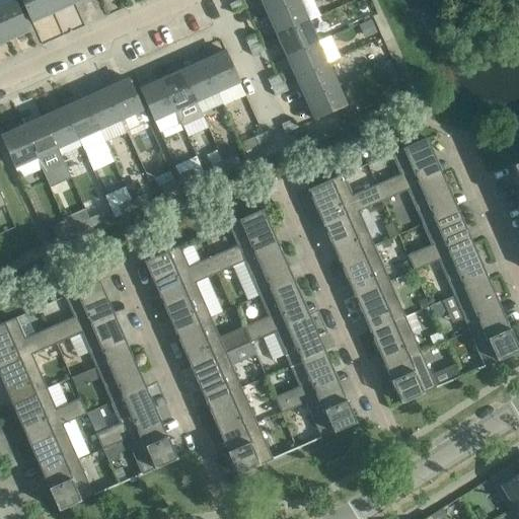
[(27,27),(14,0),(11,0),(0,5),(0,26),(6,40),(29,29),(28,27),(27,27)]
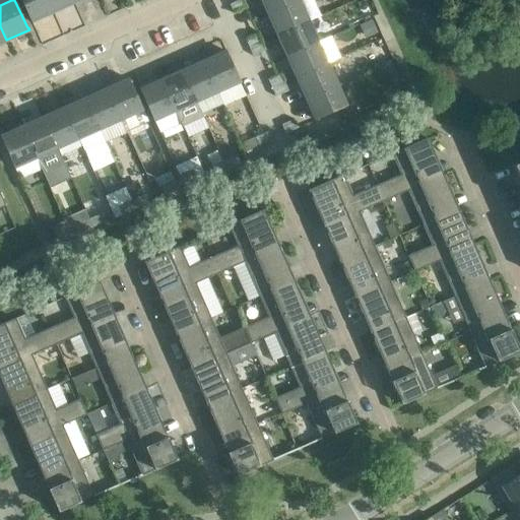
[(21,0),(29,19),(28,19),(29,21),(52,11),(47,0),(21,0)]
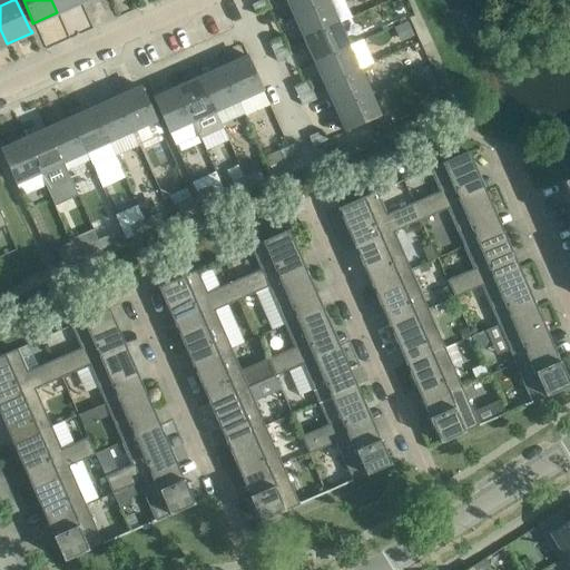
[(79,0),(51,0),(57,12),(80,2),(79,0)]
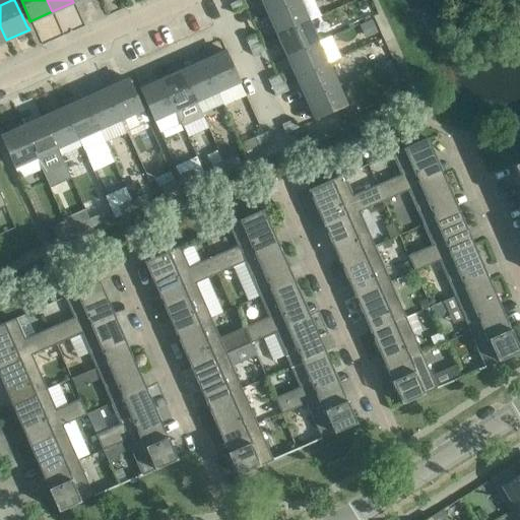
[(239,0),(230,4),(234,13),(246,7),(243,0),(239,0)]
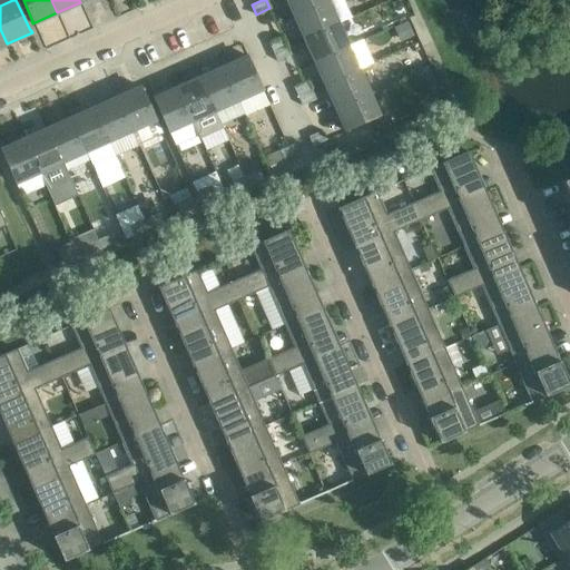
[(287,0),(294,15),(325,0),(287,0)]
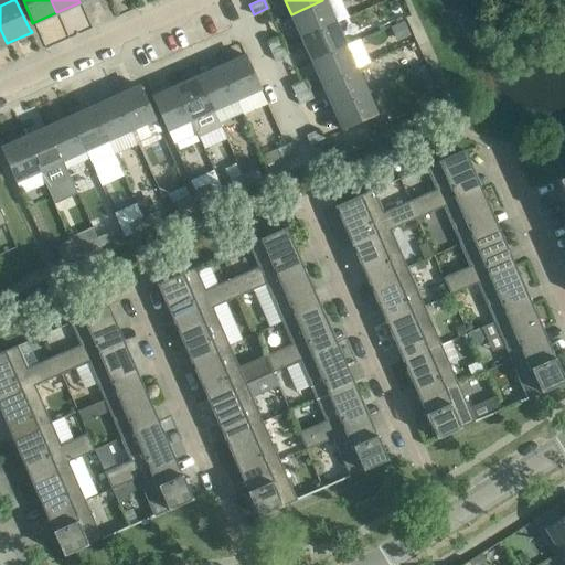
[(324,0),(322,0),(291,14),(302,38),(334,22),(324,0)]
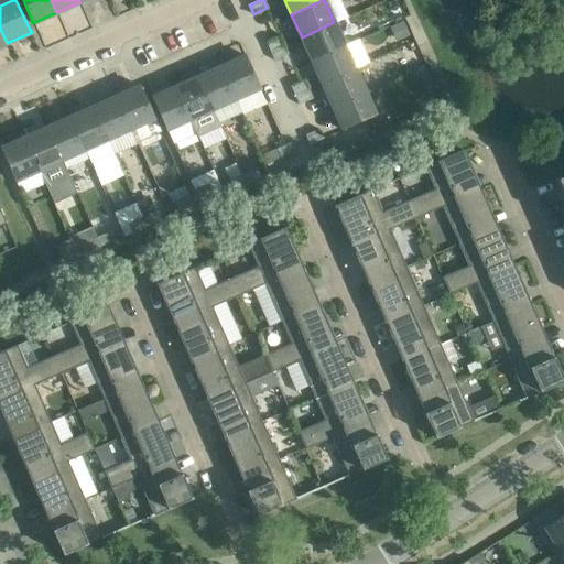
[(334,22),(302,38),(312,60),(345,45),(334,22)]
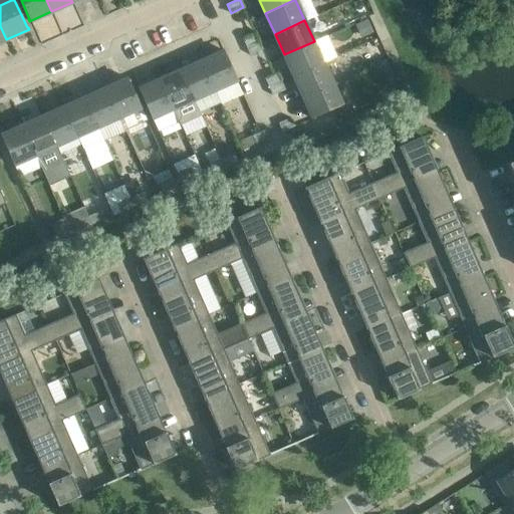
[(242,38),(246,46),(258,41),(255,33),(242,38)]
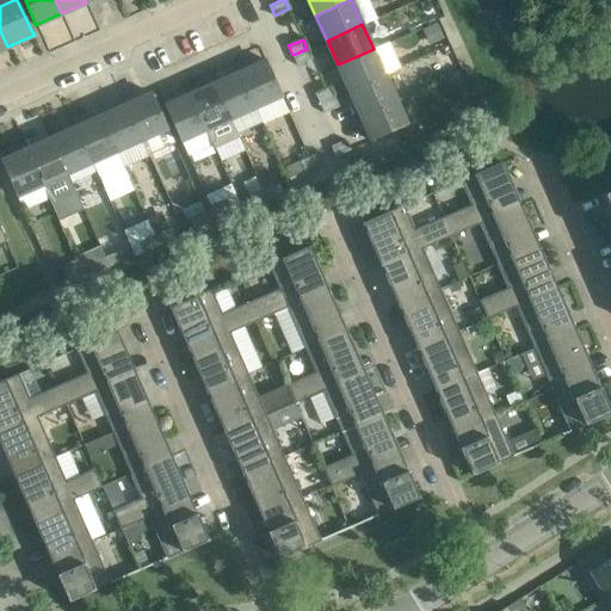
[(307,49),(292,55),(297,66),(312,59),(307,49)]
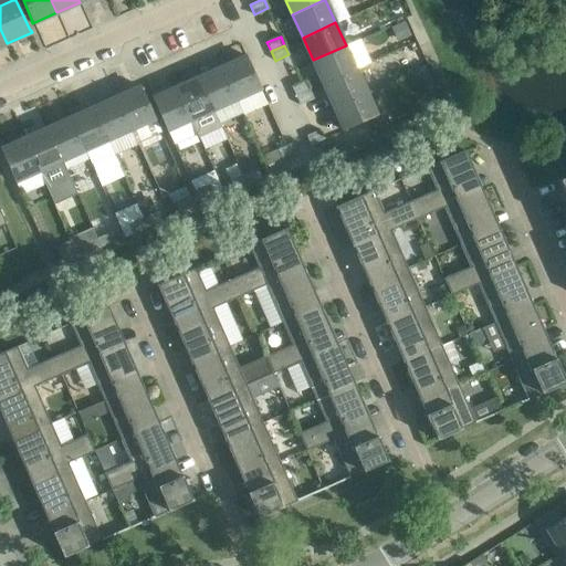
[(313,60),(313,61),(323,83),(356,69),(346,45),(313,60)]
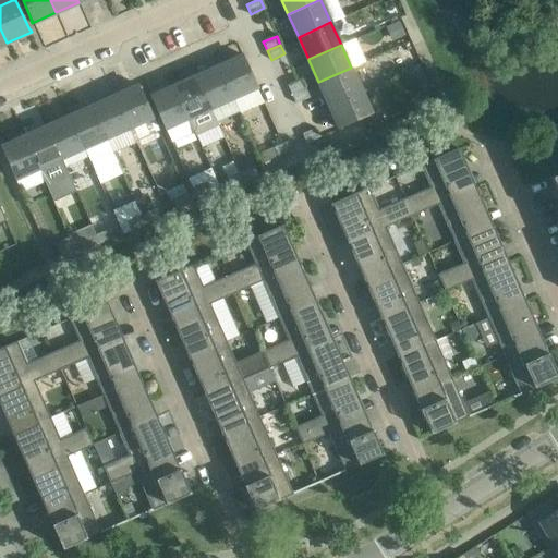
[(219,67),(233,99),(257,89),(244,58),(245,58),(244,56),(219,67)]
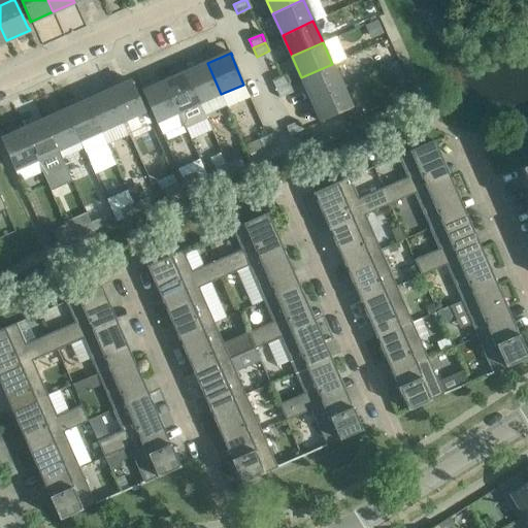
[(186,72),(200,104),(221,94),(207,63),(186,72)]
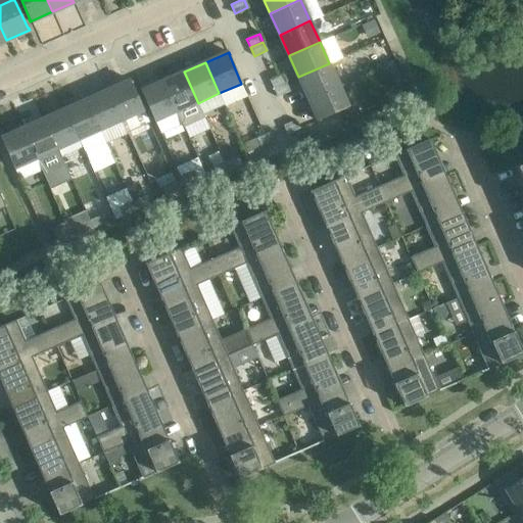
[(329,63),(298,77),(307,98),(338,85),(329,63)]
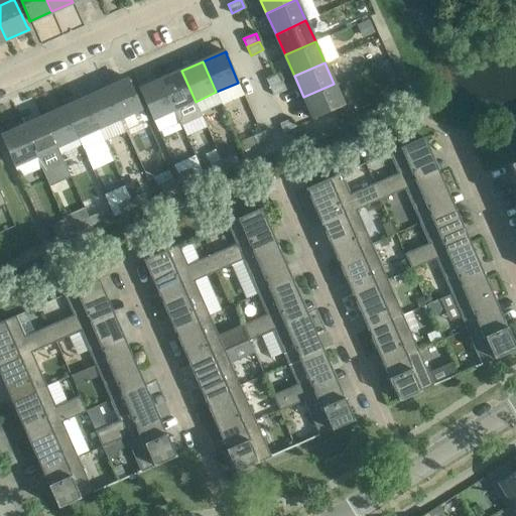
[(181,71),(160,81),(174,111),(185,137),(207,127),(196,102),(181,71)]
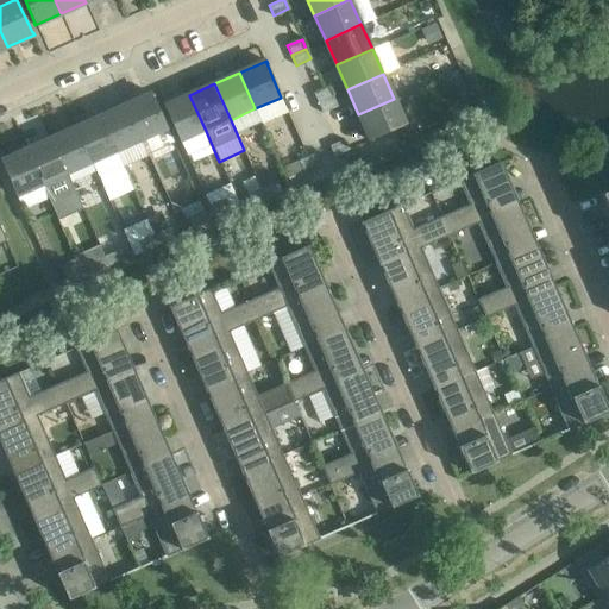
[(314,93),(318,102),(333,96),(328,87),(314,93)]
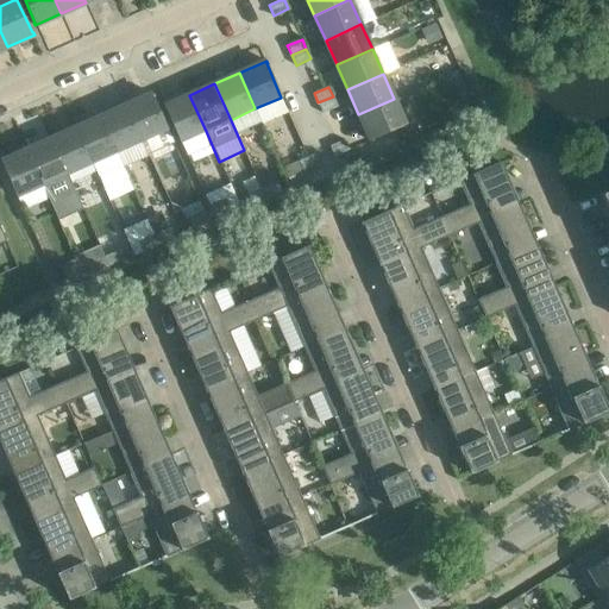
[(152,93),(125,105),(140,142),(168,130),(152,95),(154,95),(152,93)]
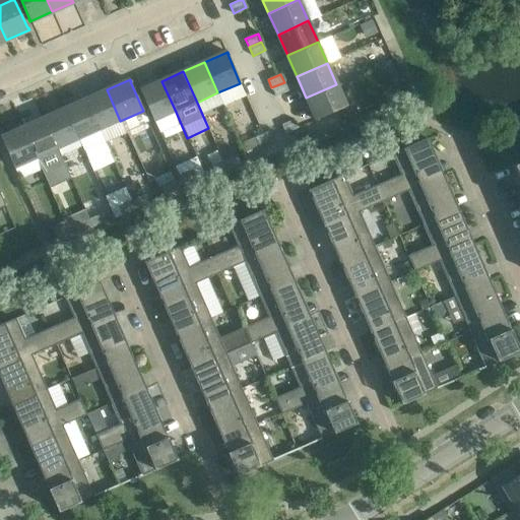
[(141,92),(154,121),(176,112),(161,81),(139,91),(140,92),(141,92)]
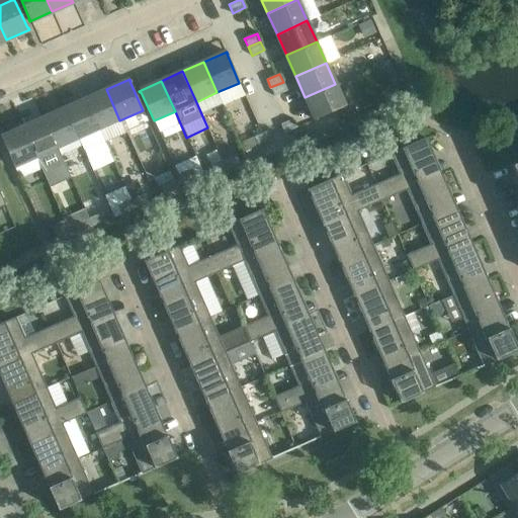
[(287,90),(283,82),(270,87),(274,96),(287,90)]
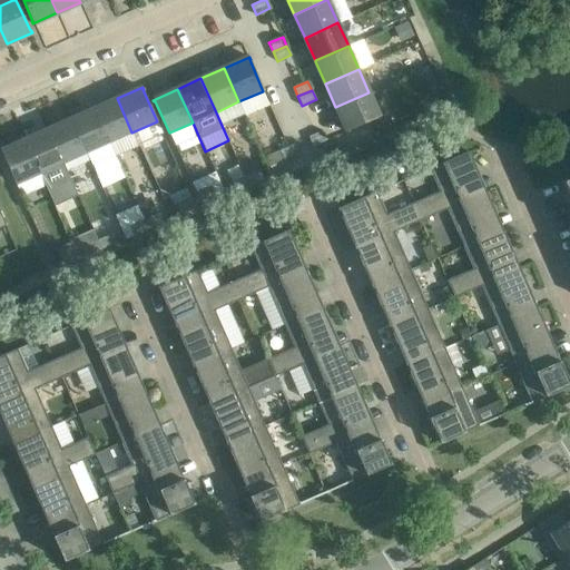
[(369,92),(335,107),(346,131),(380,116),(369,92)]
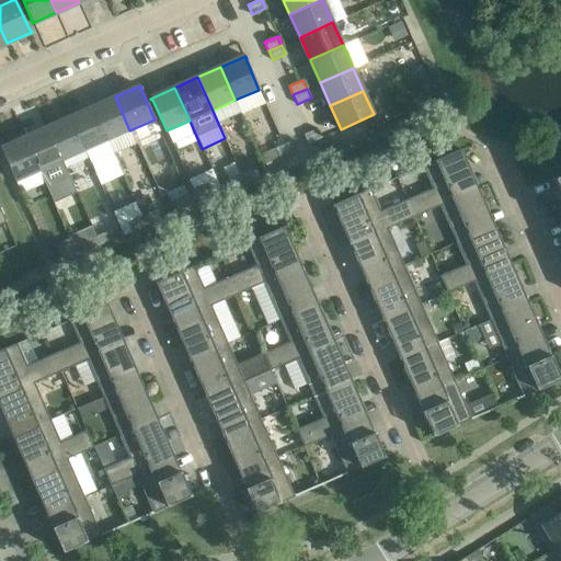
[(92,107),(107,140),(129,130),(115,96),(92,107)]
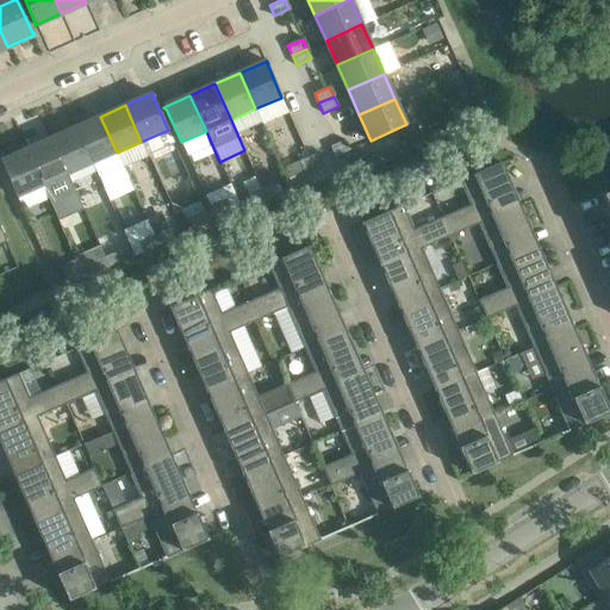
[(76,128),(92,163),(117,153),(100,117),(76,128)]
